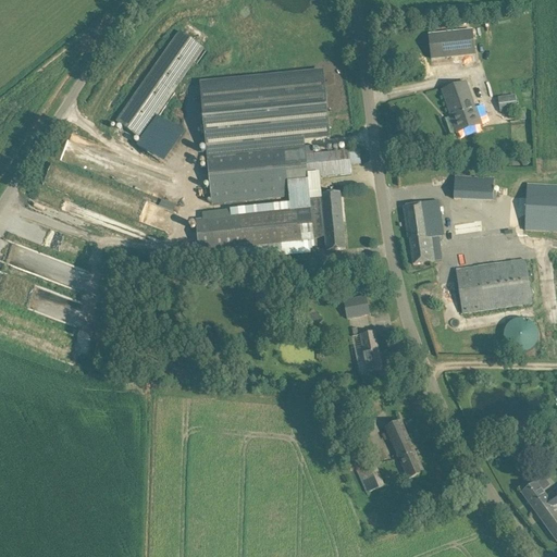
[(472,31),(429,36),(432,60),(474,56),(472,31)]
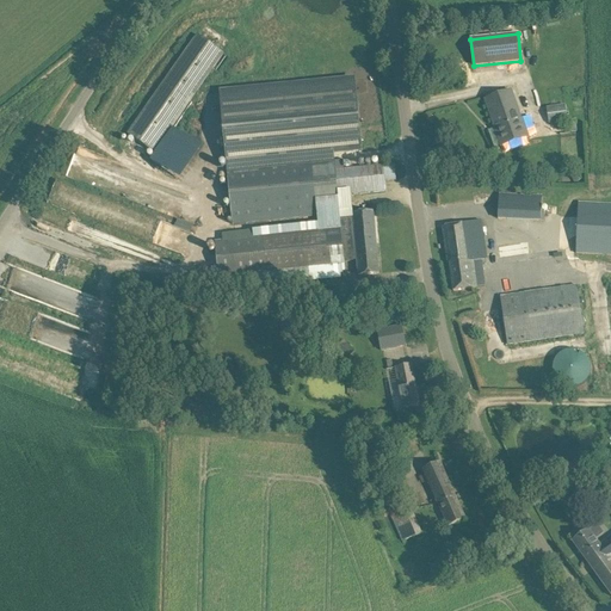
[(223,53),(208,42),(198,36),(128,135),(153,153),(223,53)]
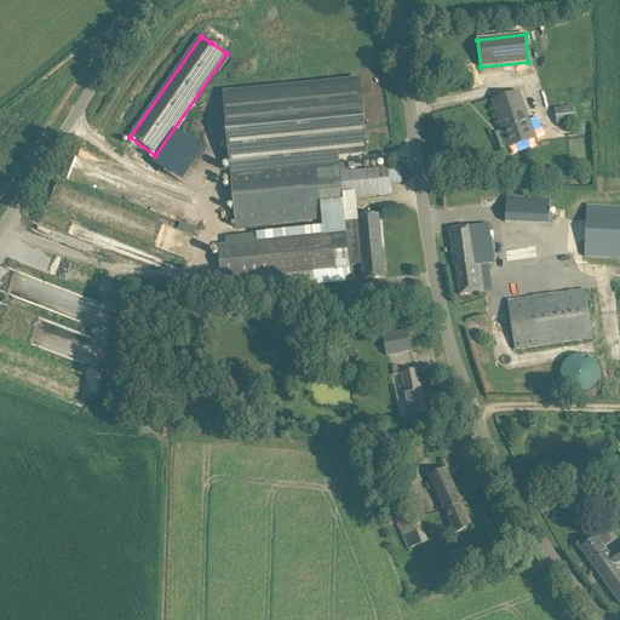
[(223,92),(230,166),(316,158),(338,155),(339,158),(367,155),(360,79),(223,92)]
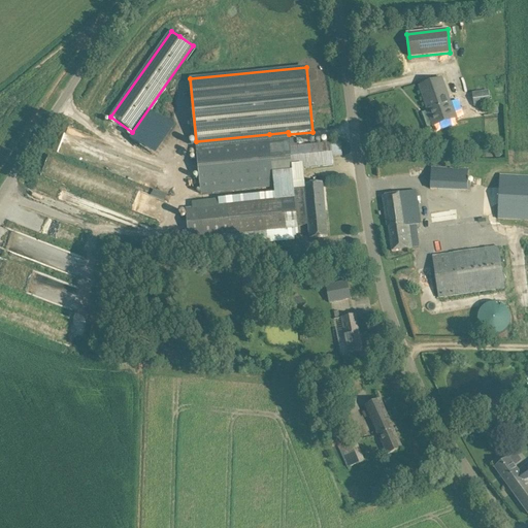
[(419,86),(433,127),(457,119),(451,101),(450,102),(441,77),(419,86)]
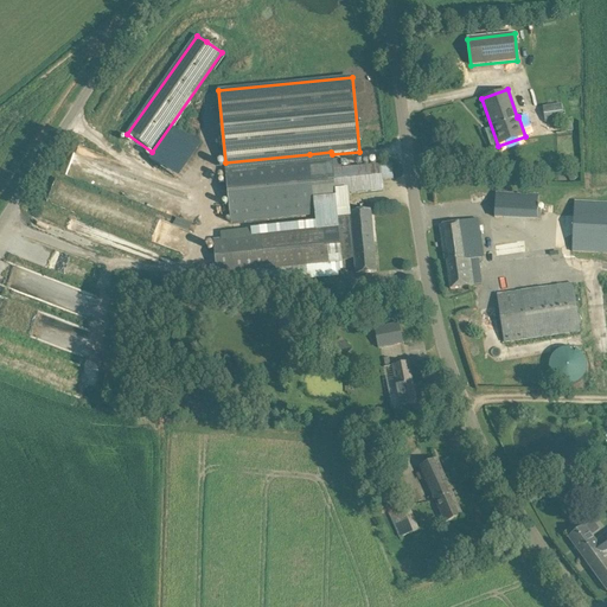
[(543,107),(545,123),(564,121),(562,104),(543,107)]
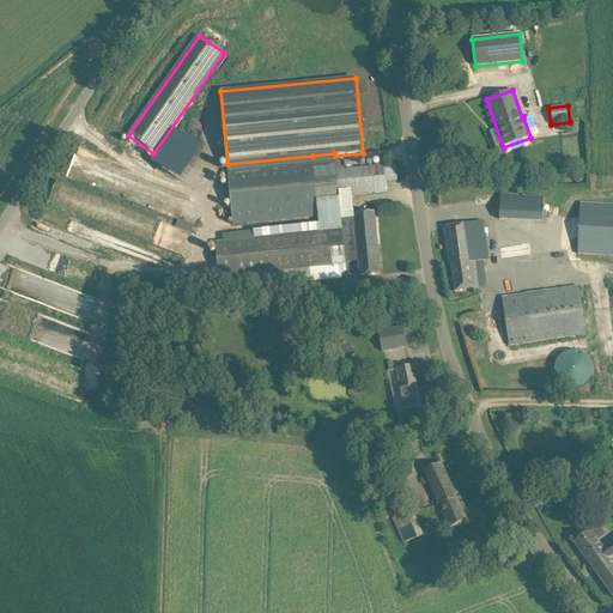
[(334,153),(313,156),(316,204),(339,201),(339,196),(337,171),(335,162),(335,156),(334,153)]
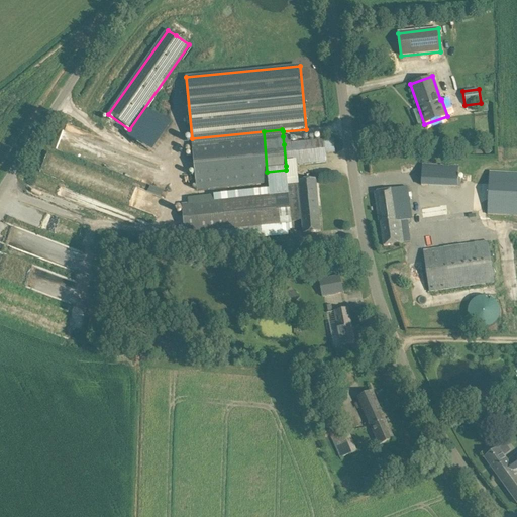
[(264,131),(192,138),(198,191),(269,184),(267,172),(264,131)]
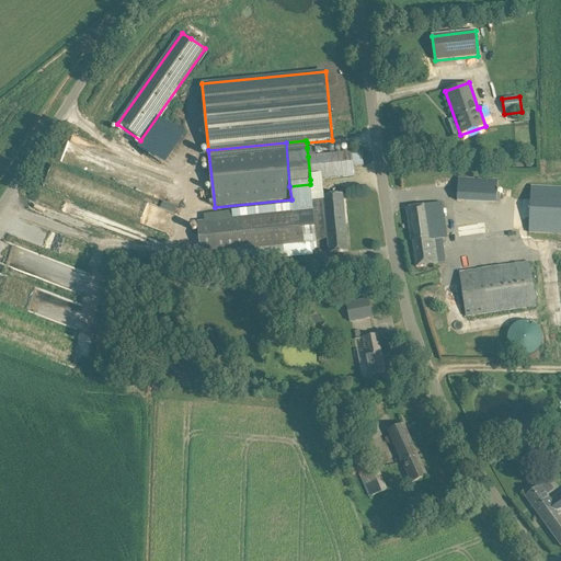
[(313,148),(307,148),(308,157),(310,180),(354,175),(352,152),(315,157),(313,148)]
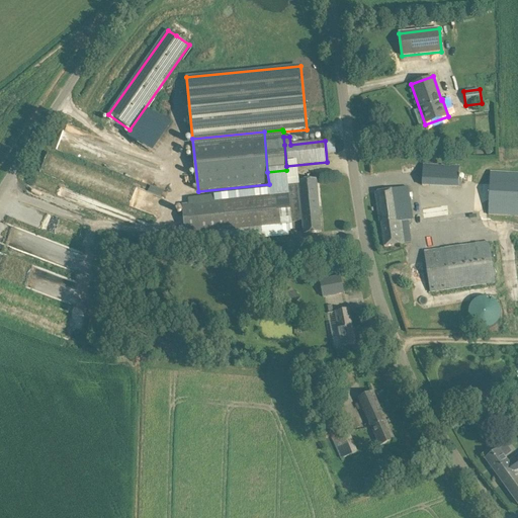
[(47,154),(39,175),(111,197),(118,177),(47,154)]
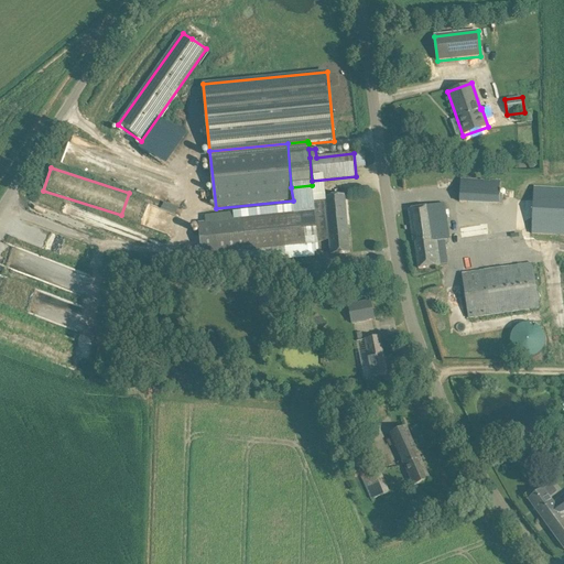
[(459,201),(498,203),(499,181),(461,179),(459,201)]
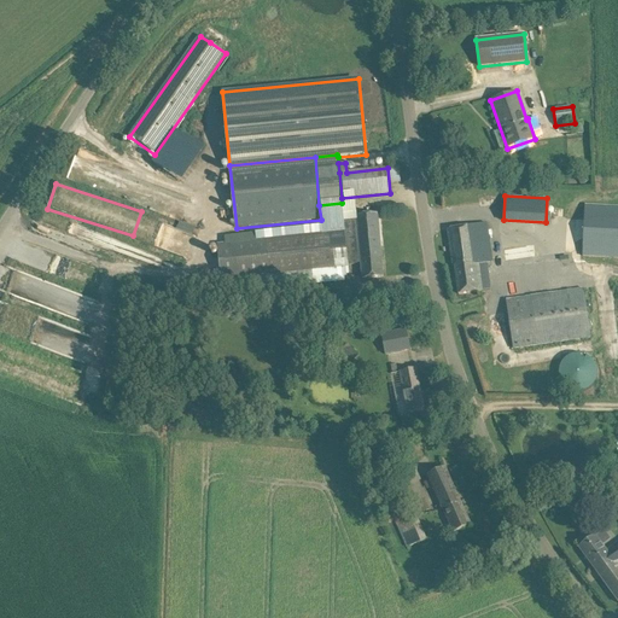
[(617,207),(586,205),(584,257),(617,257),(617,207)]
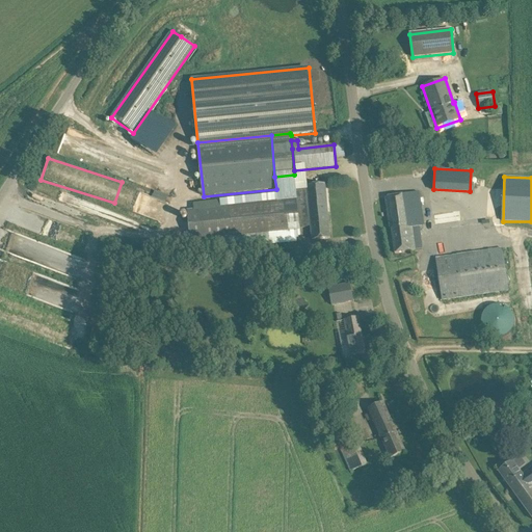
[(188,210),(191,239),(197,240),(196,246),(222,246),(234,248),(297,242),(296,231),(295,222),(312,220),(311,213),(327,211),(325,184),(296,187),(297,198),(188,210)]
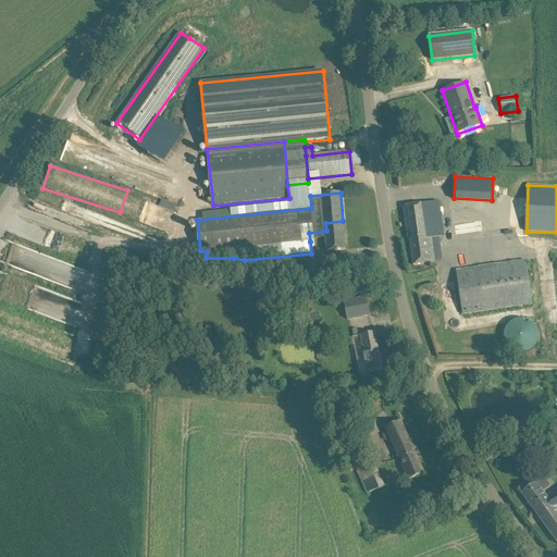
[(175,210),(177,203),(162,200),(160,207),(175,210)]
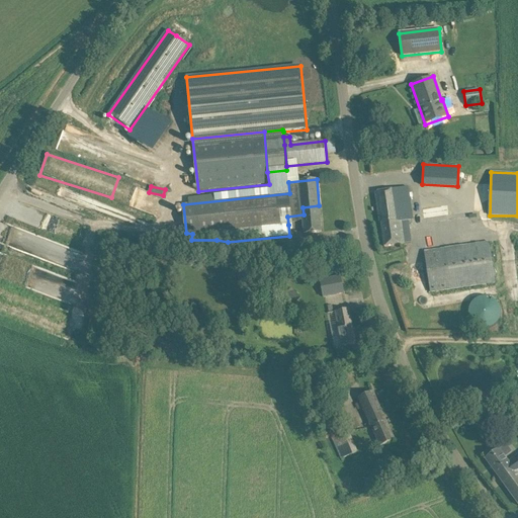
[(375,192),(379,224),(380,224),(384,247),(404,244),(400,221),(412,219),(408,187),(375,192)]
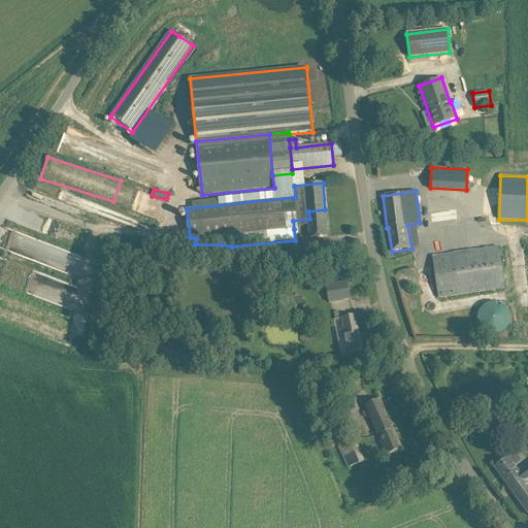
[(293,221),(294,229),(309,227),(310,238),(327,236),(325,209),(308,211),(309,219),(293,221)]
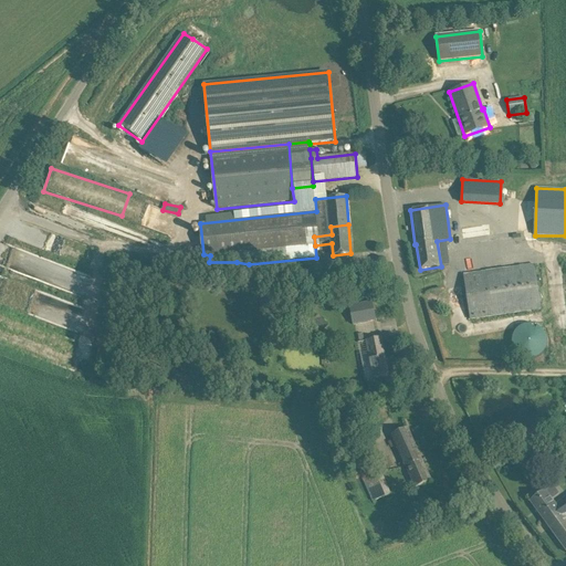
[(488,245),(461,249),(464,272),(491,268),(488,245)]
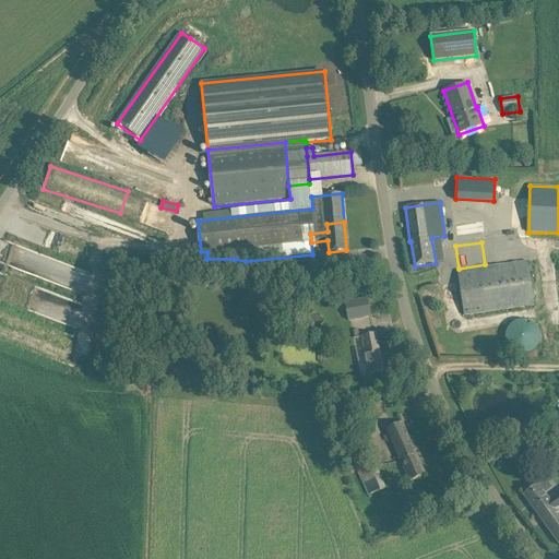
[(459,272),(465,316),(534,305),(527,261),(459,272)]
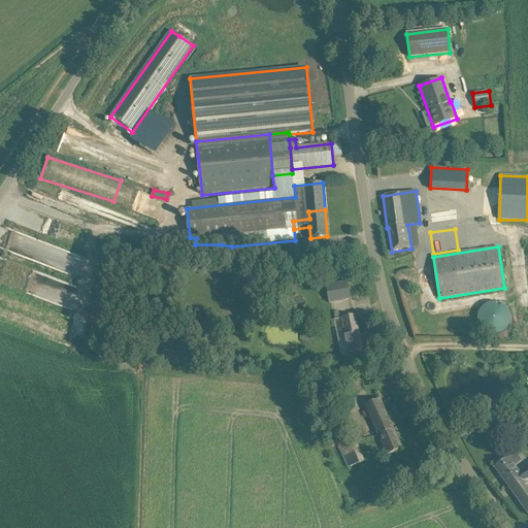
[(348,281),(326,285),(329,303),(351,299),(348,281)]
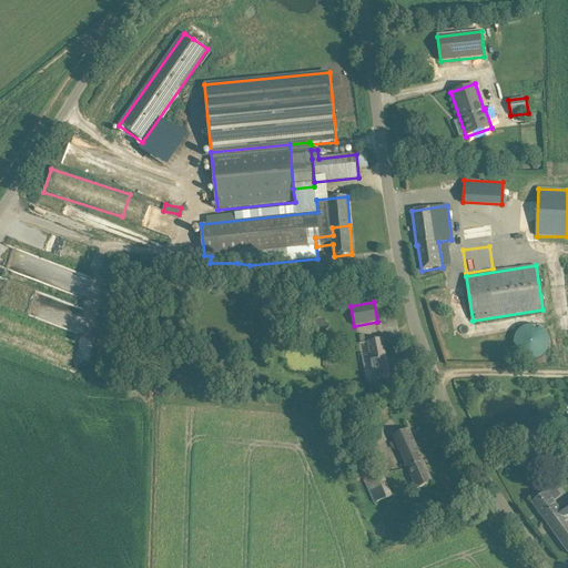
[(323,320),(316,326),(321,332),(328,324),(323,320)]
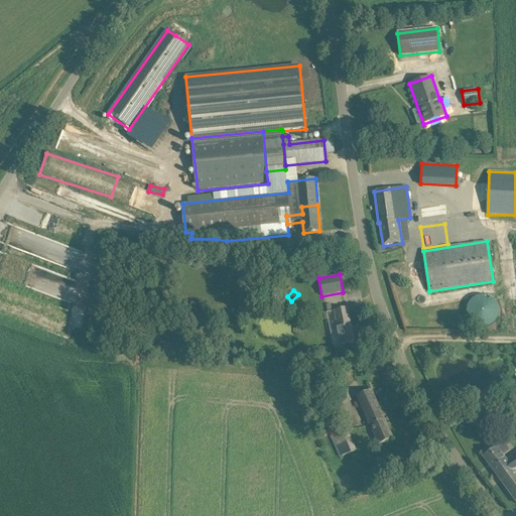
[(476,297),(474,298),(473,299),(471,301),(469,304),(467,307),(467,310),(468,315),(469,318),(470,320),(471,323),(473,325),(475,326),(477,327),(480,328),(482,328),(484,328),(488,327),(491,326),(493,324),(495,321),(497,319),(498,316),(498,312),(499,309),(498,306),(496,302),(494,299),(492,298),(490,296),(487,295),(485,295),(482,295),(479,296),(476,297)]
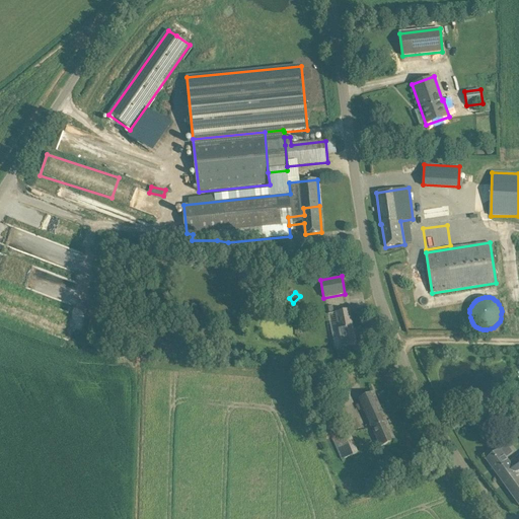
[(350,310),(336,312),(343,347),(357,345),(350,310)]
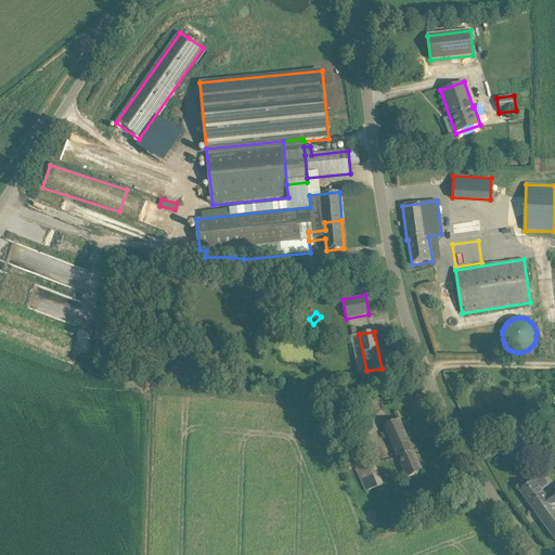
[(383,427),(385,431),(382,434),(384,439),(387,438),(398,462),(399,461),(408,479),(423,472),(399,420),(383,427)]
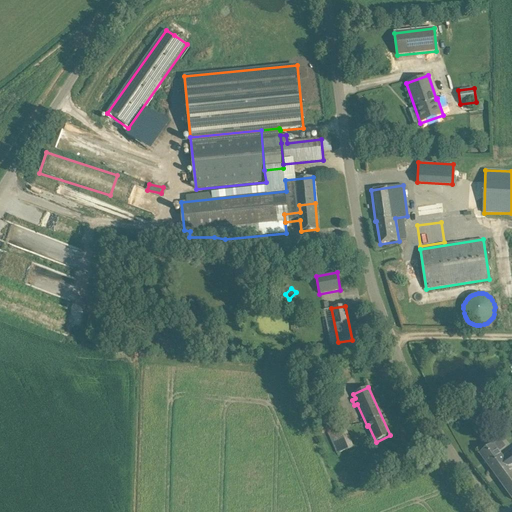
[(356,422),(352,413),(346,415),(350,425),(356,422)]
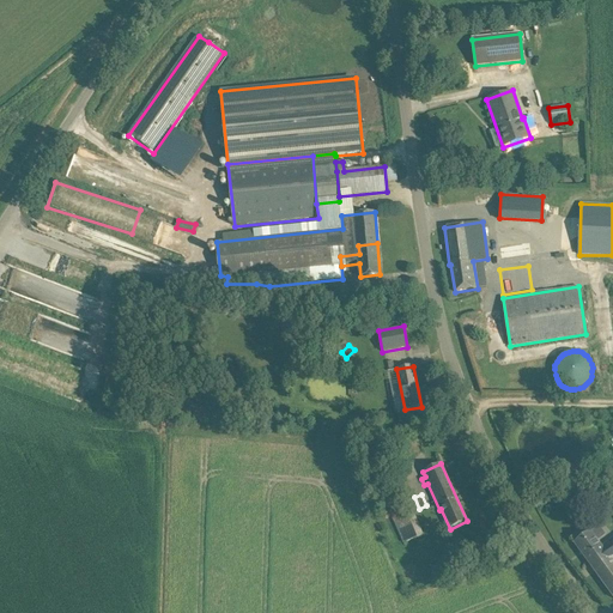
[(396,511),(394,513),(398,521),(406,541),(418,536),(413,526),(408,514),(406,508),(405,508),(396,511)]
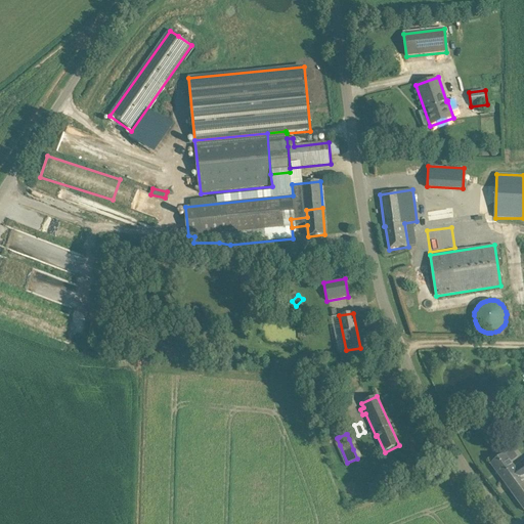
[(523,510),(523,460),(514,468),(500,450),(487,461),(523,510)]
